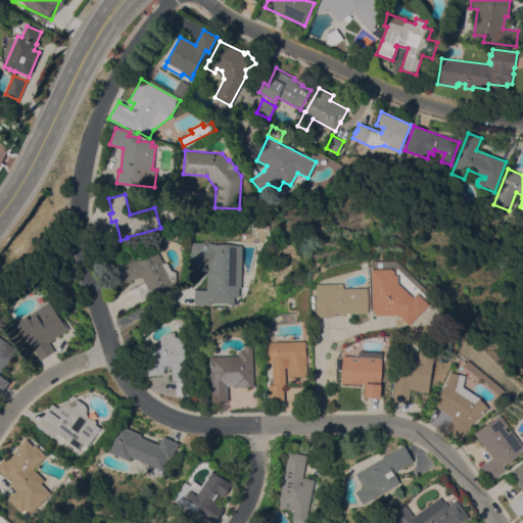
[(113,240),(101,243),(98,230),(110,227),(113,240)]
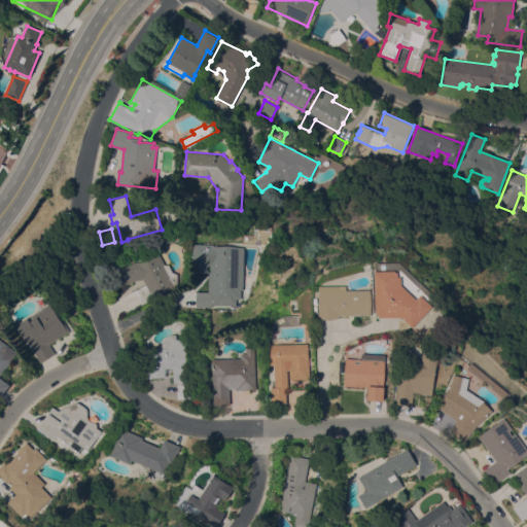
[(243,306),(208,305),(209,262),(192,261),(194,244),(213,244),(213,246),(244,247),(243,306)]
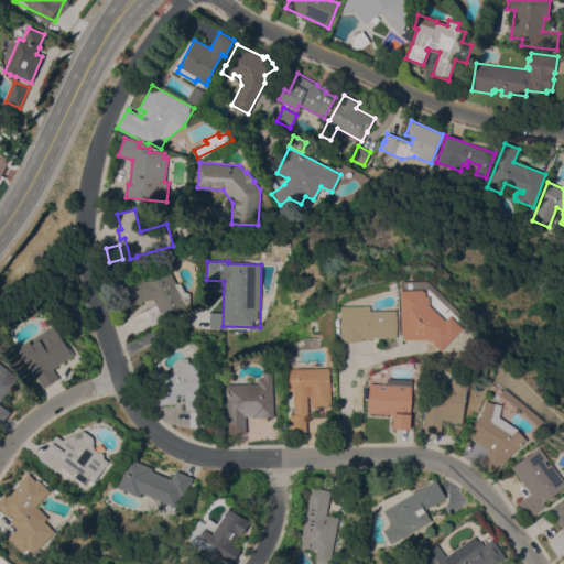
[(143,311),(156,304),(153,299),(123,303),(120,284),(154,279),(170,271),(175,283),(180,283),(184,291),(190,293),(190,297),(185,307),(151,325),(143,311)]
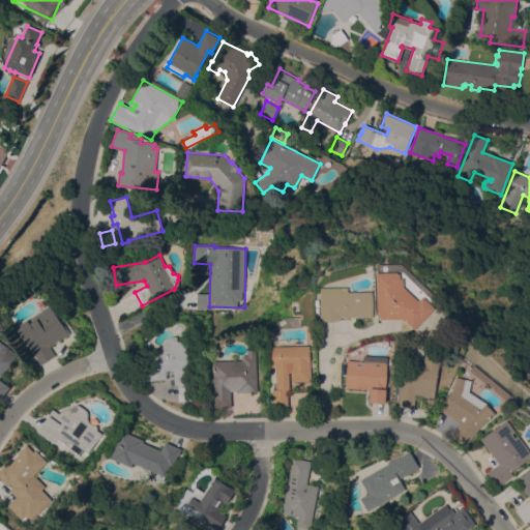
[(419,300),(423,296),(436,308),(415,329),(405,319),(381,319),(381,315),(378,315),(378,272),(398,272),(398,273),(401,273),(401,278),(405,278),(405,287),(419,300)]
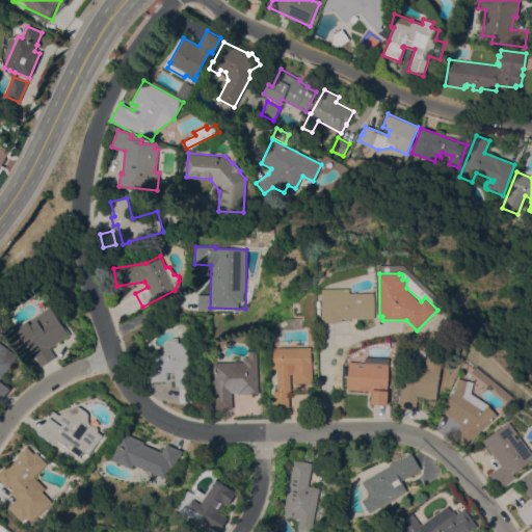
[(350,288),(350,293),(374,292),(375,318),(343,318),(343,321),(323,321),(322,288),(350,288)]
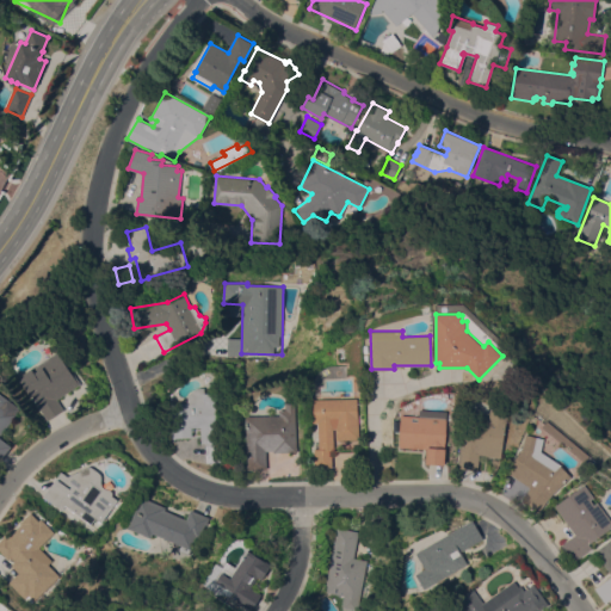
[(68,368),(69,366),(80,383),(57,399),(65,409),(48,420),(37,403),(38,403),(31,393),(30,394),(19,377),(59,352),(68,368)]
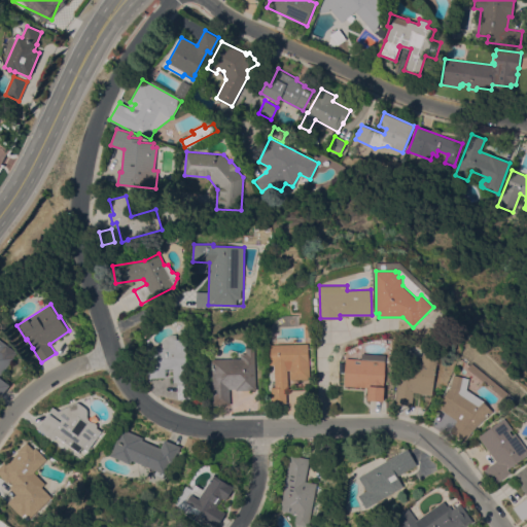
[(149,378),(148,348),(162,347),(163,340),(172,334),(176,334),(176,339),(187,339),(189,383),(194,383),(194,398),(177,398),(176,382),(173,382),(173,377),(172,367),(165,367),(165,377),(149,378)]
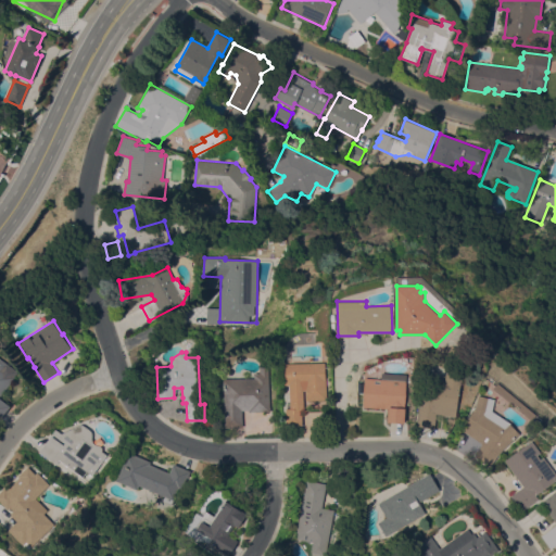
[(0,356),(19,371),(14,376),(15,377),(0,395),(0,397),(10,406),(0,417),(0,356)]
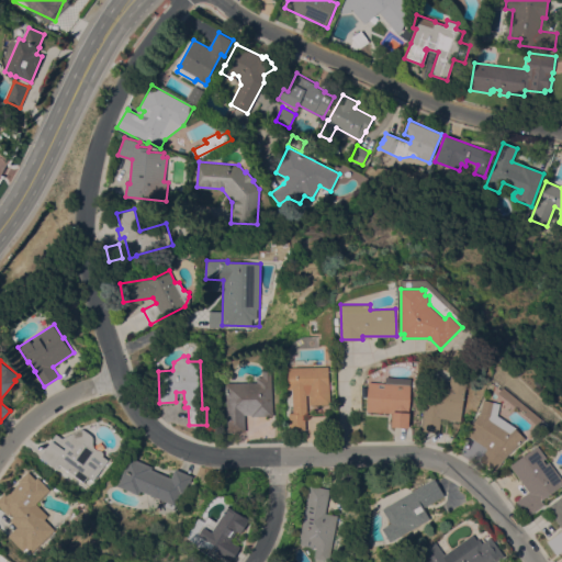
[(251,416),(251,414),(244,415),(245,431),(227,431),(226,383),(257,382),(257,377),(262,377),(262,364),(272,364),(272,369),(271,369),(273,415),(251,416)]
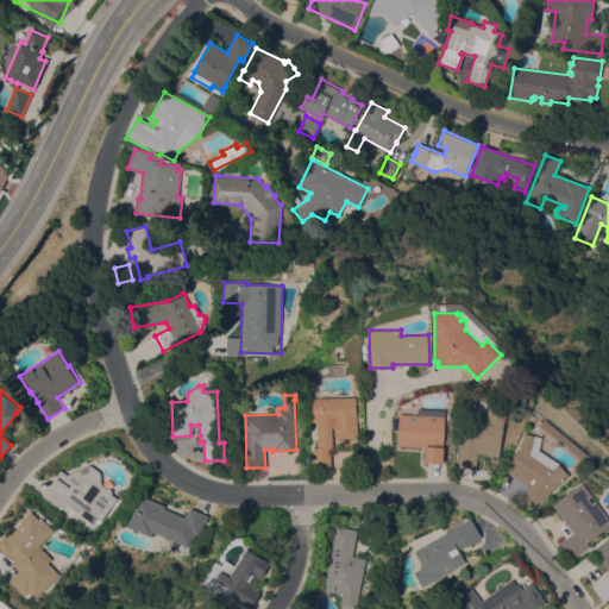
[(334,427),(332,427),(333,440),(333,449),(331,449),(331,465),(314,466),(313,447),(318,447),(316,421),(313,421),(312,399),(356,396),(358,439),(336,440),(334,427)]
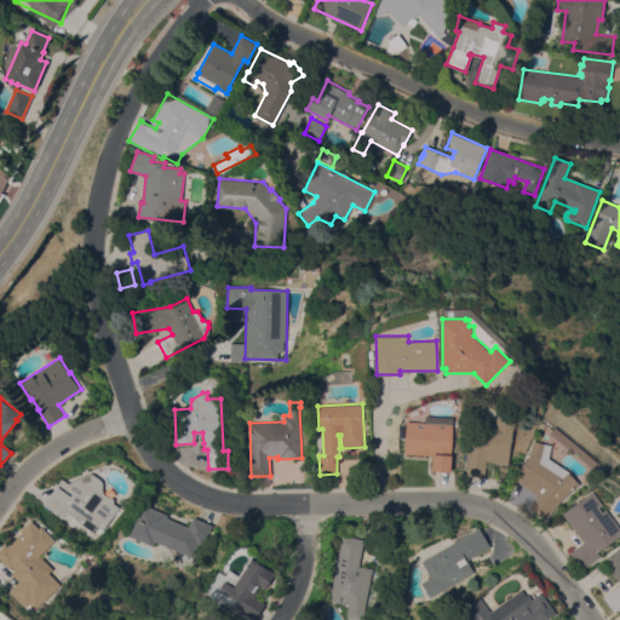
[(454,418),(451,471),(432,470),(434,455),(406,453),(407,422),(426,423),(426,415),(454,418)]
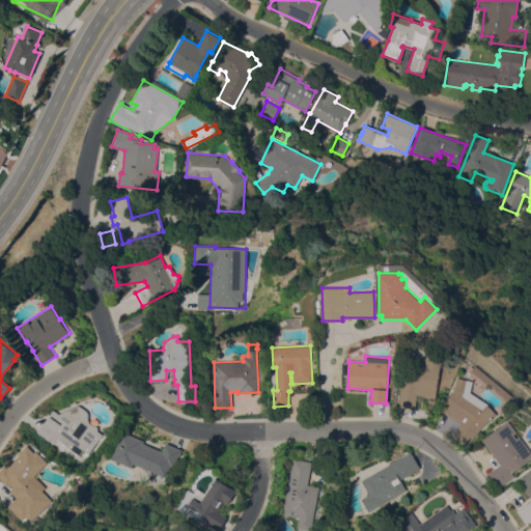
[(415,409),(398,407),(400,389),(399,389),(403,361),(415,363),(415,361),(425,362),(426,357),(442,359),(441,367),(440,366),(436,397),(417,395),(415,409)]
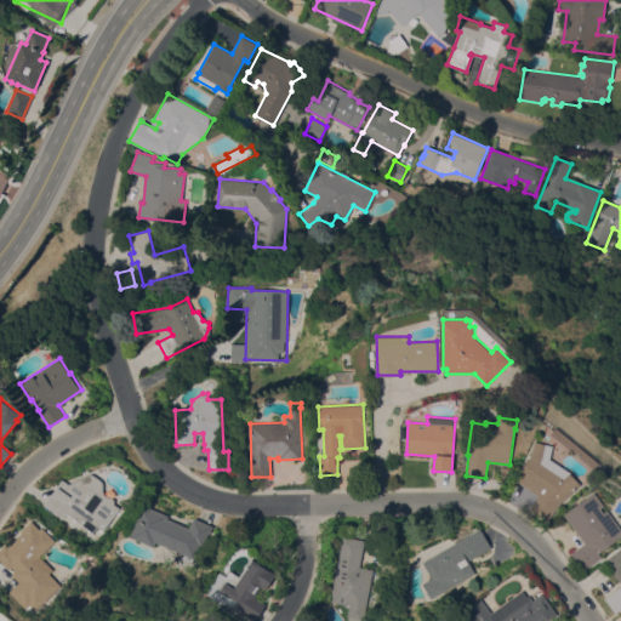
[(535,442),(553,445),(551,459),(571,473),(581,484),(560,503),(562,503),(548,520),(530,508),(539,495),(516,480),(531,455),(535,442)]
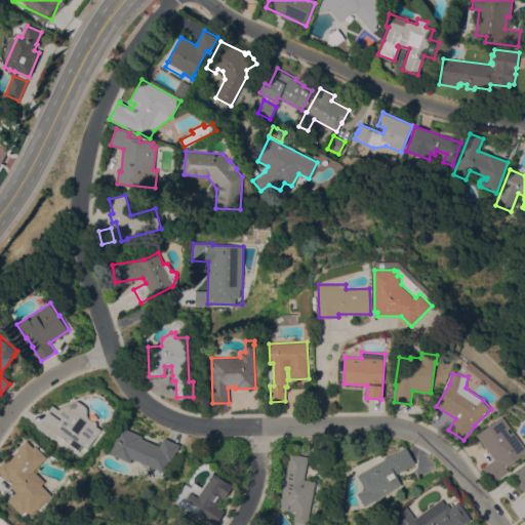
[(101,429),(86,448),(81,445),(78,450),(55,434),(52,438),(37,427),(52,405),(57,409),(75,401),(76,401),(78,400),(79,401),(86,406),(87,407),(87,409),(87,414),(87,416),(88,417),(89,418),(91,419),(93,419),(95,420),(96,422),(96,425),(96,426),(101,429)]
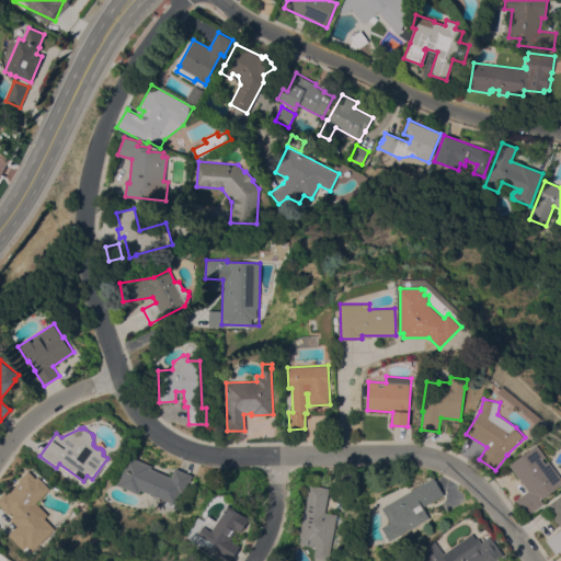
[(546,456),(542,458),(546,464),(549,461),(560,477),(560,484),(541,500),(544,503),(527,516),(515,501),(528,491),(510,465),(537,445),(546,456)]
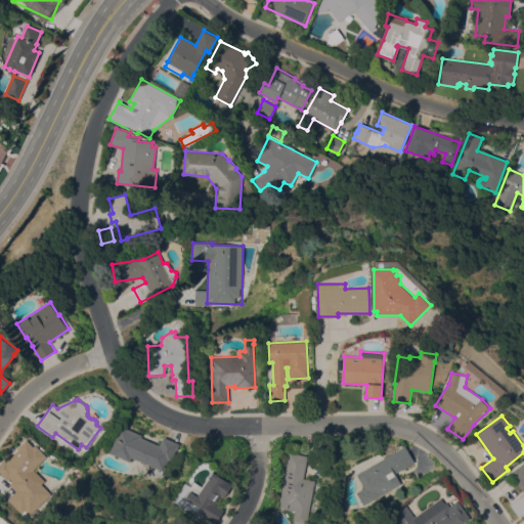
[(110,452),(118,434),(117,433),(120,426),(142,435),(141,437),(160,445),(163,437),(179,444),(176,449),(171,461),(168,460),(162,475),(154,472),(155,468),(130,457),(129,461),(110,452)]
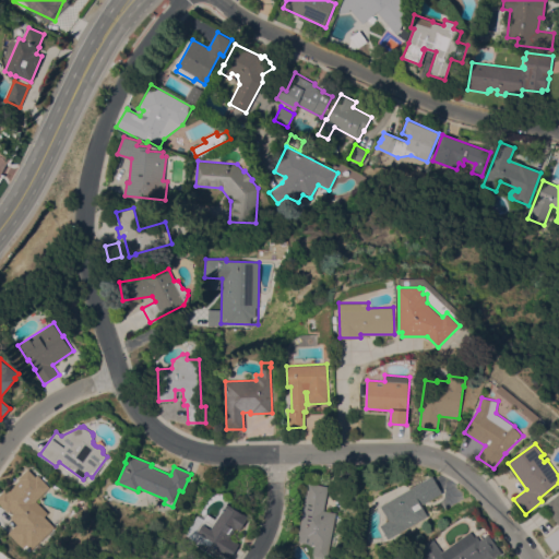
[(6,494),(20,479),(19,478),(28,468),(35,476),(37,474),(49,487),(40,496),(42,498),(38,501),(36,500),(58,523),(49,531),(52,534),(36,549),(33,547),(31,549),(25,544),(22,548),(8,533),(16,524),(10,516),(13,513),(10,509),(7,512),(0,506),(0,495),(4,491),(6,494)]
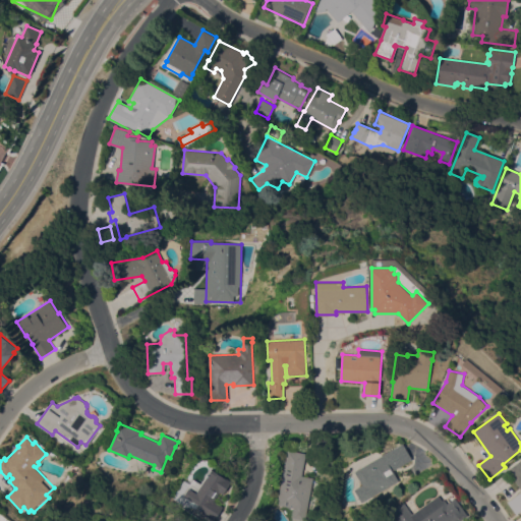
[(67,444),(62,449),(54,442),(58,437),(67,444)]
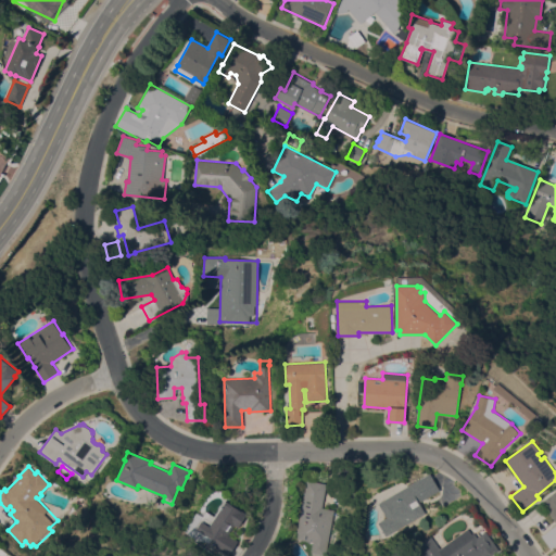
[(429,472),(440,490),(419,503),(425,513),(386,536),(378,522),(387,517),(379,503),(429,472)]
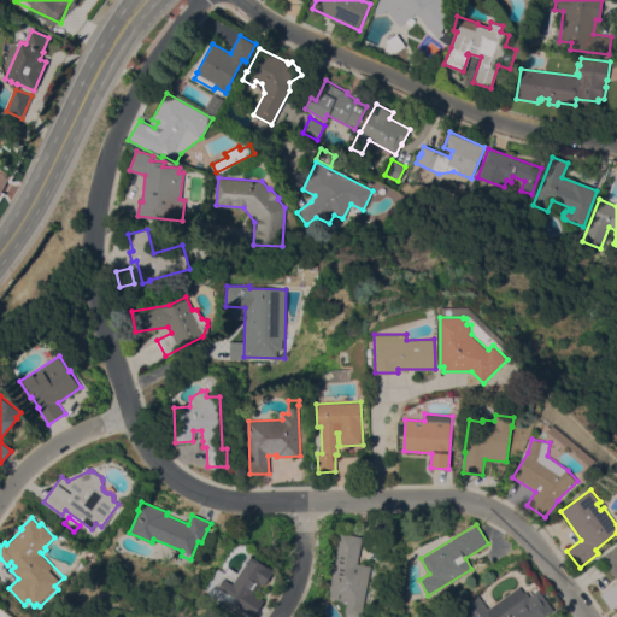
[(357,564),(370,566),(360,616),(354,616),(342,615),(345,603),(328,599),(340,533),(363,536),(357,564)]
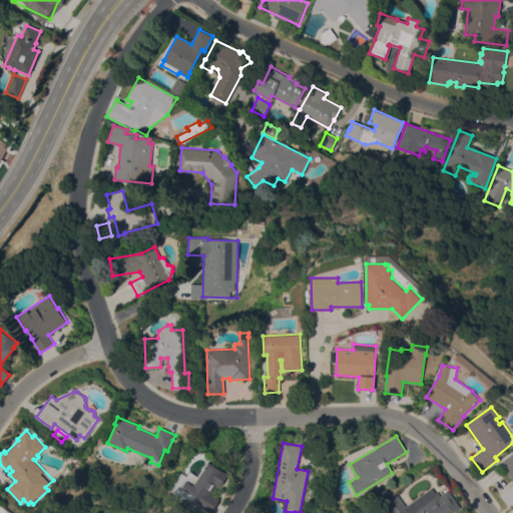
[(512,453),(512,503),(508,507),(499,493),(512,482),(512,480),(500,463),(512,453)]
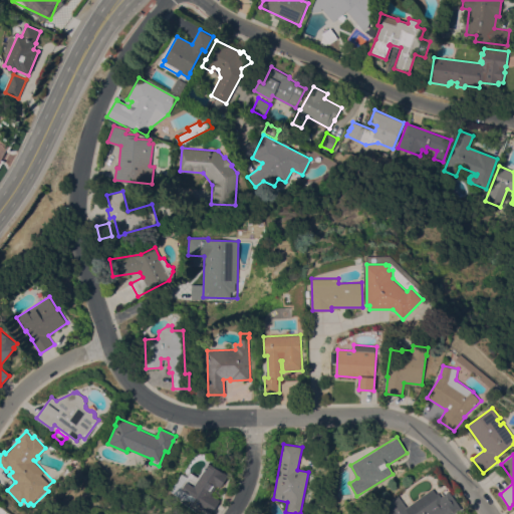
[(171,491),(182,473),(188,477),(191,473),(198,477),(208,463),(228,476),(220,488),(216,485),(209,496),(218,502),(211,513),(199,506),(202,502),(180,488),(176,494),(171,491)]
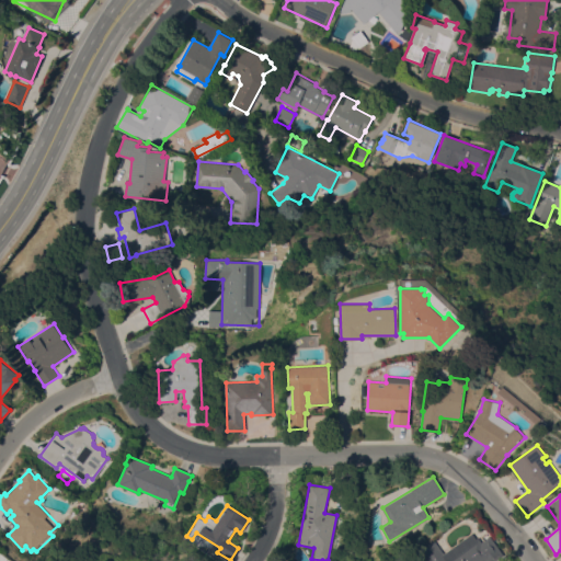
[(472,533),(476,538),(478,537),(481,542),(490,536),(503,554),(494,560),(427,560),(421,551),(435,541),(444,553),(472,533)]
